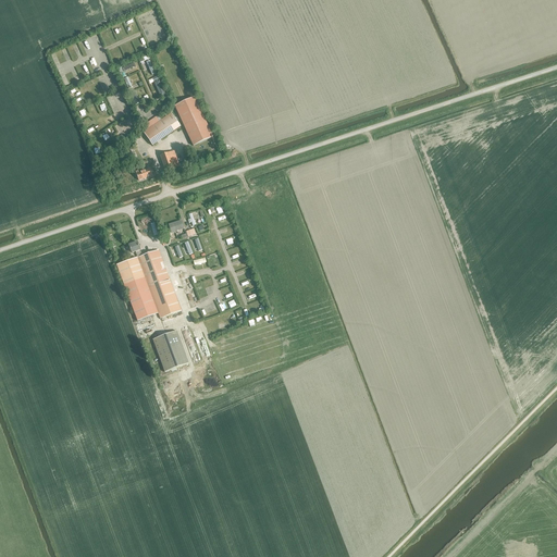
[(155,83),(161,97),(168,95),(161,79),(155,83)]
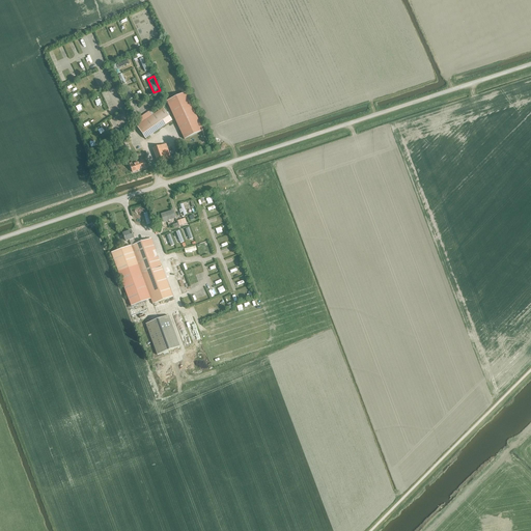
[(166,101),(184,139),(203,131),(186,92),(166,101)]
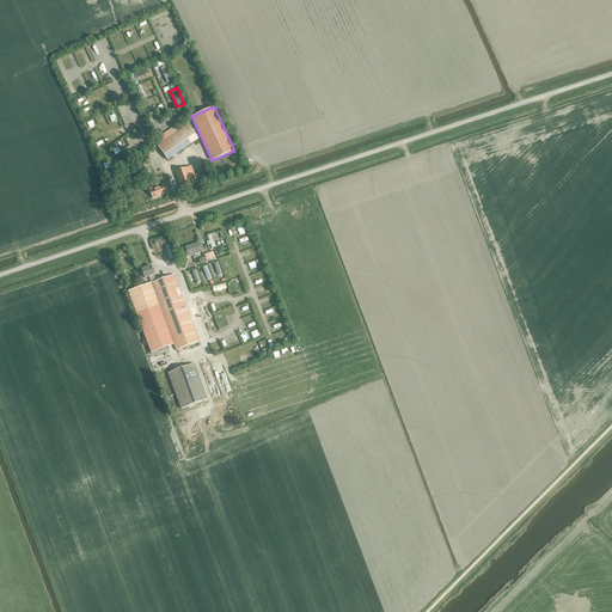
[(169,160),(199,139),(188,123),(175,133),(171,128),(159,136),(161,142),(157,146),(169,160)]
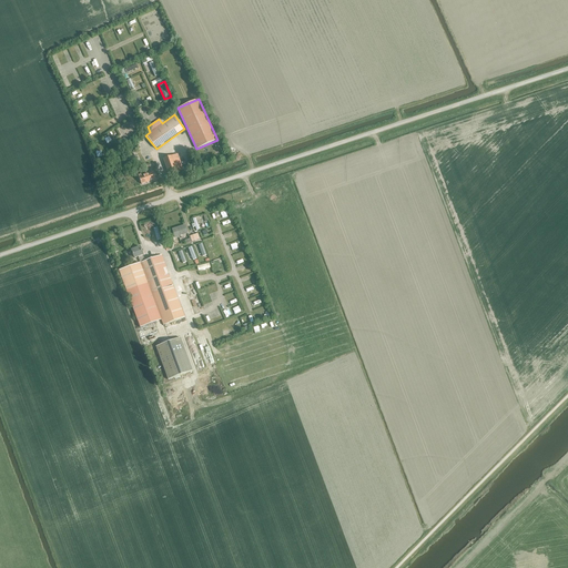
[(163,159),(169,175),(183,171),(178,154),(163,159)]
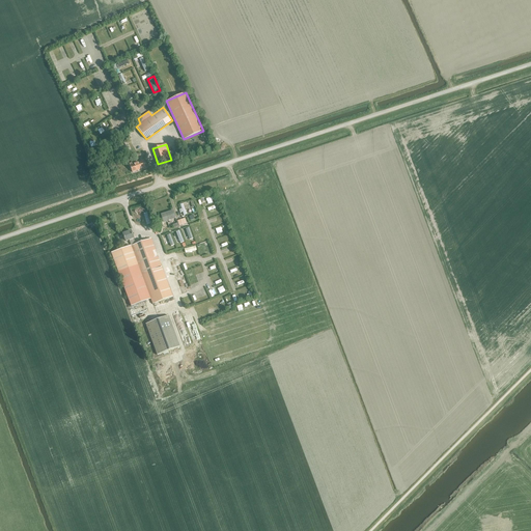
[(132,172),(145,168),(143,161),(134,164),(133,162),(129,163),(132,172)]
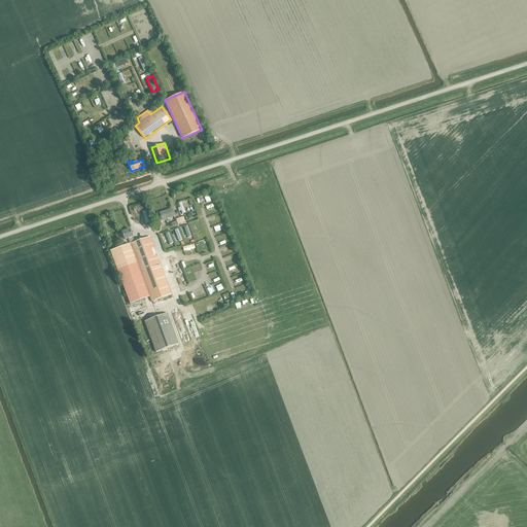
[(169,217),(170,218),(174,216),(171,208),(160,213),(162,220),(169,217)]
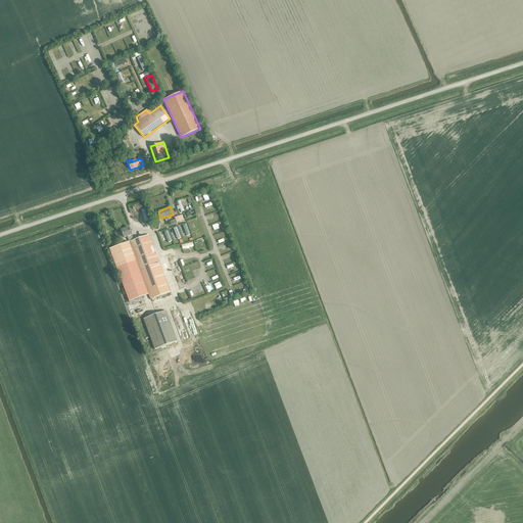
[(198,217),(193,219),(196,229),(201,227),(198,217)]
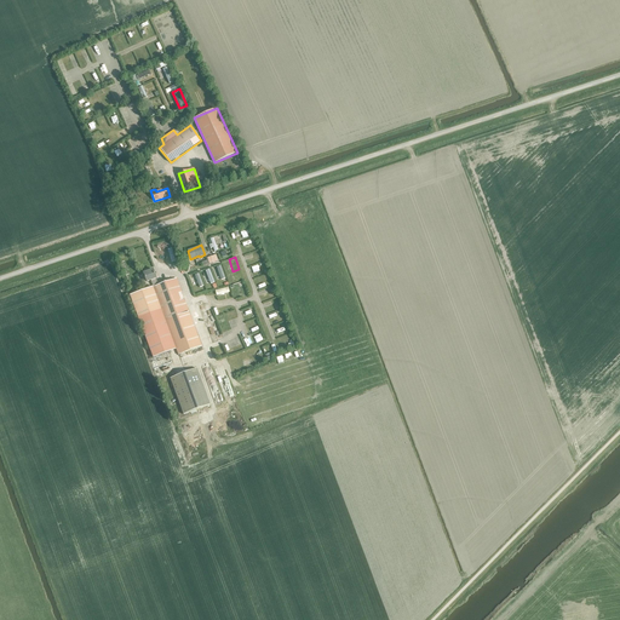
[(212,265),(206,268),(207,273),(210,271),(213,279),(217,277),(212,265)]
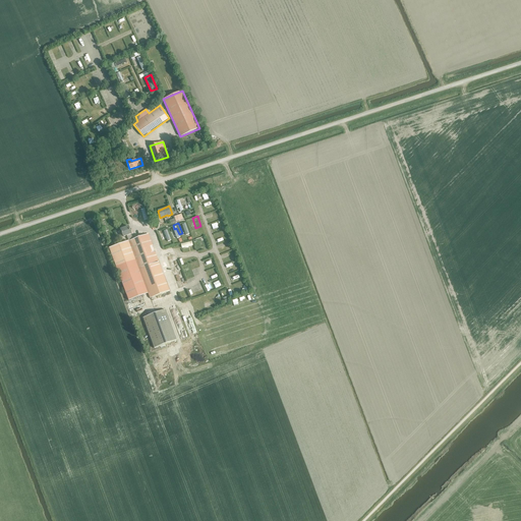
[(164,228),(168,238),(173,236),(169,226),(164,228)]
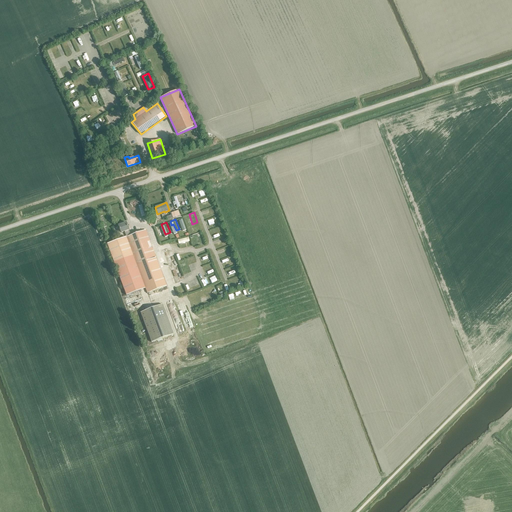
[(146,230),(131,235),(129,231),(126,223),(118,226),(121,233),(124,231),(126,237),(107,244),(126,295),(145,288),(147,293),(166,286),(152,249),(153,249),(146,230)]
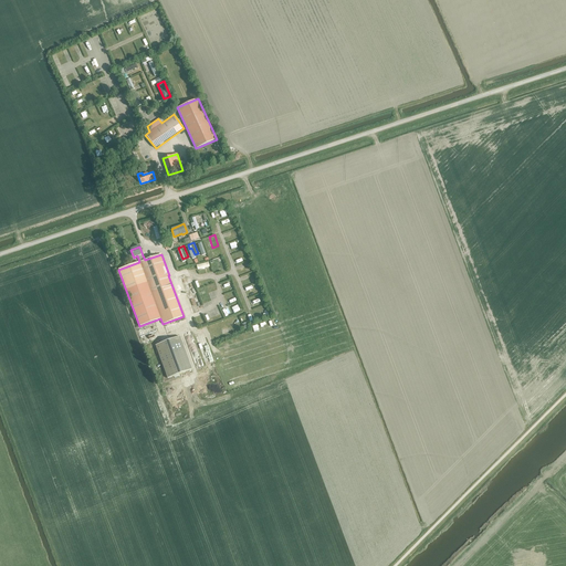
[(226,290),(233,287),(231,281),(223,283),(226,290)]
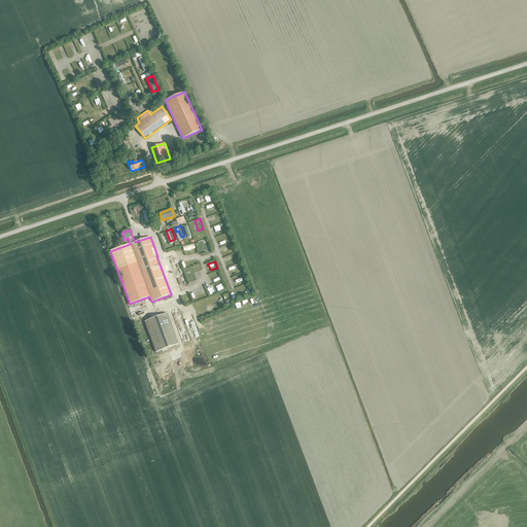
[(215,279),(222,277),(220,271),(213,274),(215,279)]
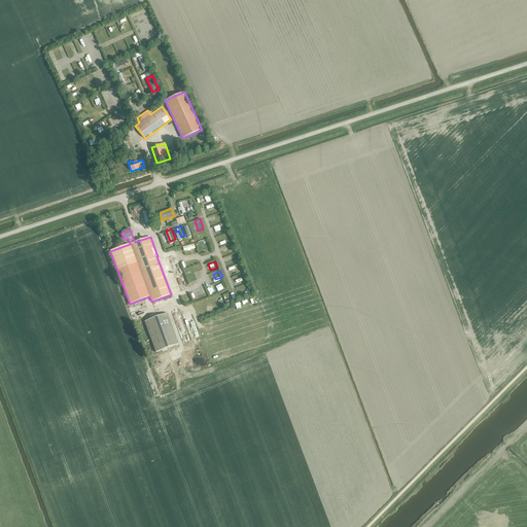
[(197,277),(189,279),(191,285),(199,283),(197,277)]
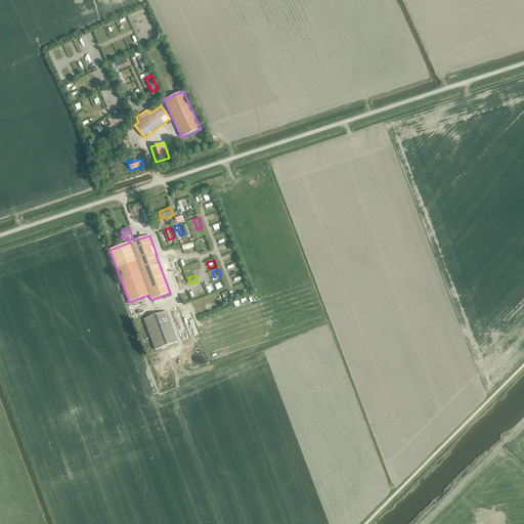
[(218,287),(224,284),(221,278),(215,281),(218,287)]
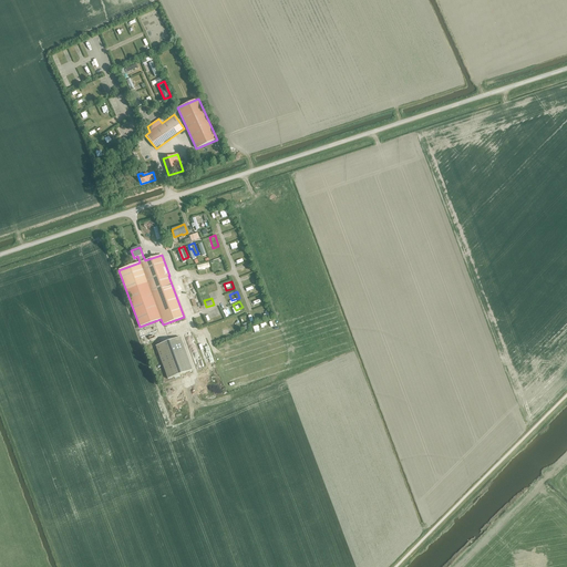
[(155,346),(167,379),(192,371),(179,338),(155,346)]
